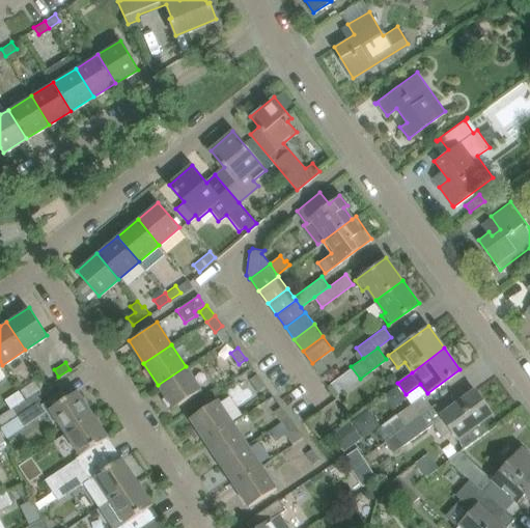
[(201,389),(186,366),(158,385),(173,407),(201,389)]
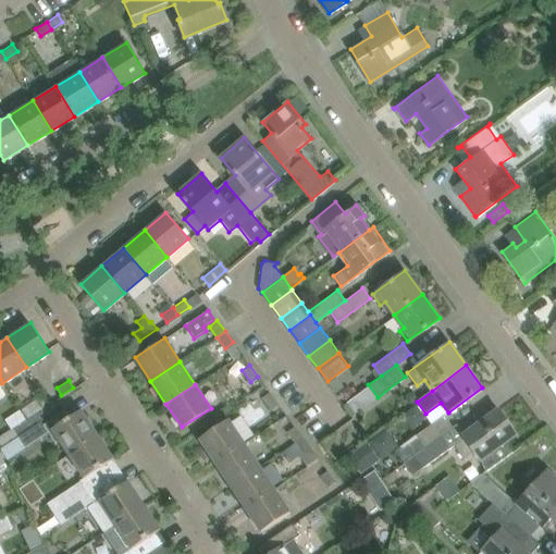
[(278,403),(269,391),(261,395),(270,408),(278,403)]
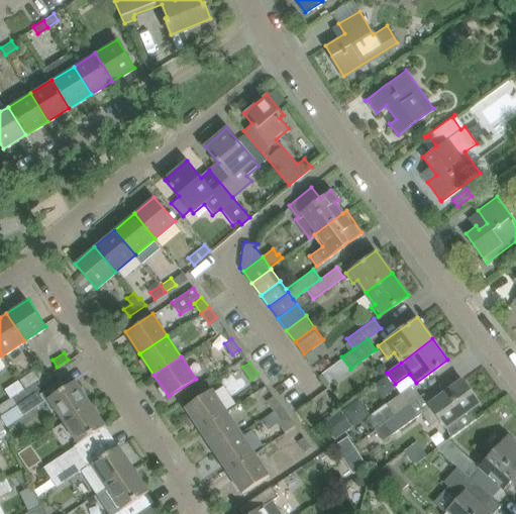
[(472,393),(461,379),(420,410),(430,424),(439,418),(445,426),(446,425),(450,435),(475,418),(469,409),(478,403),(471,394),(472,393)]
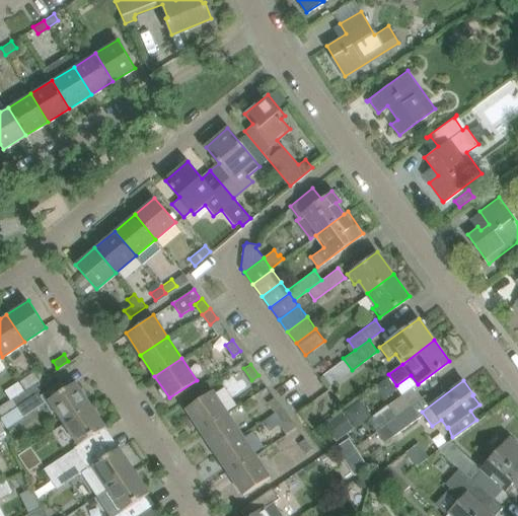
[(90,403),(75,381),(65,387),(60,381),(40,394),(38,390),(28,396),(16,404),(23,416),(45,401),(51,412),(55,409),(64,421),(90,403)]
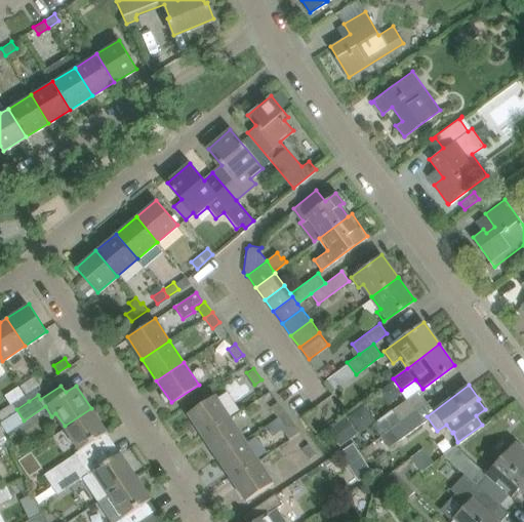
[(35,386),(24,394),(29,401),(38,395),(40,394),(35,386)]
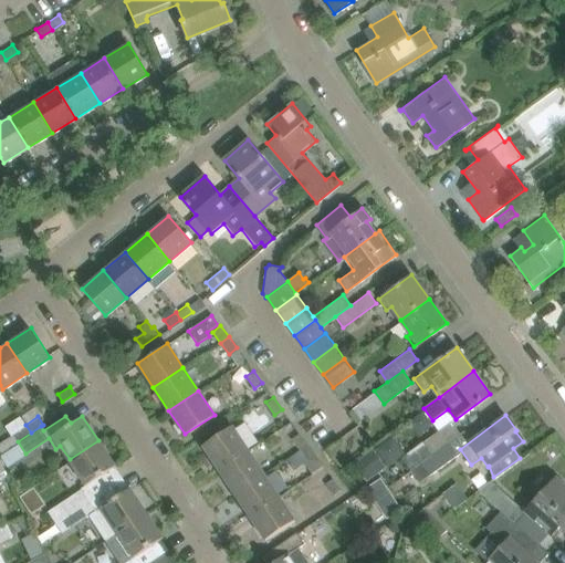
[(414,448),(400,458),(408,469),(419,461),(420,461),(447,442),(460,433),(450,420),(422,441),(414,448)]
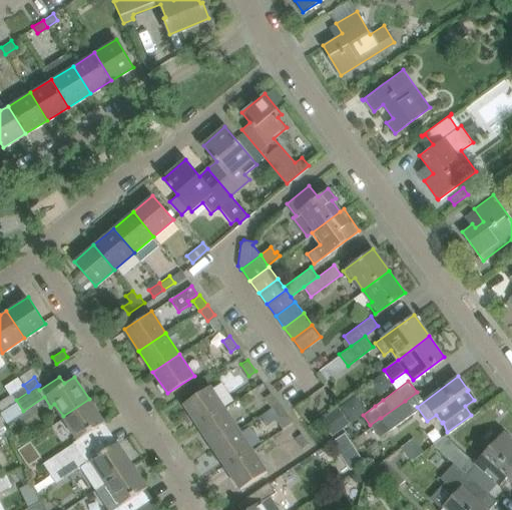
[(16,400),(28,392),(23,385),(0,400),(0,409),(1,410),(16,400)]
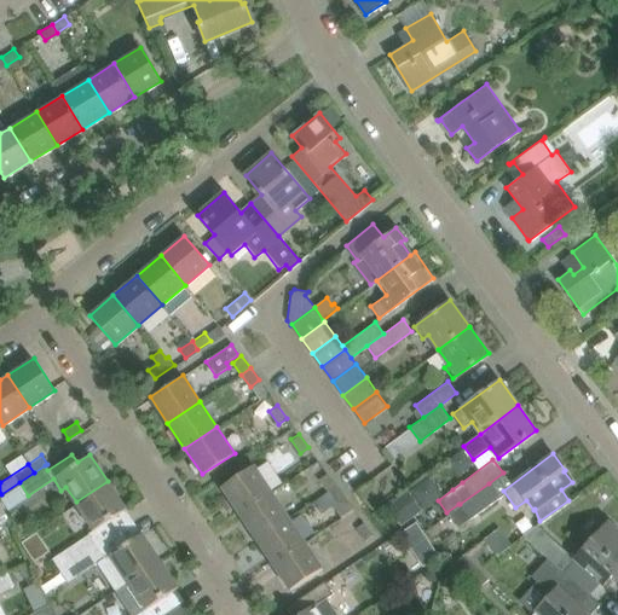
[(254,464),(221,486),(238,511),(271,489),(254,464)]
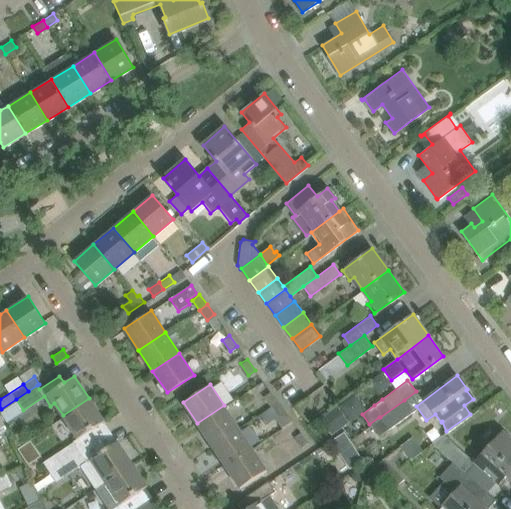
[(277,400),(270,390),(262,395),(270,406),(277,400)]
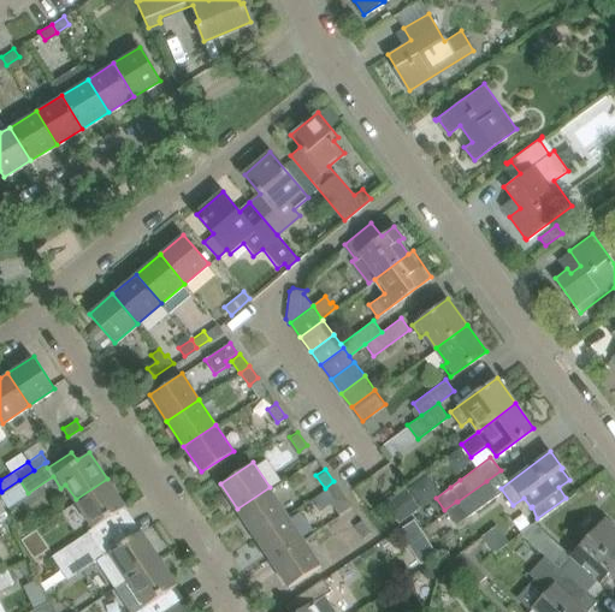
[(125,506),(107,479),(76,499),(93,527),(125,506)]
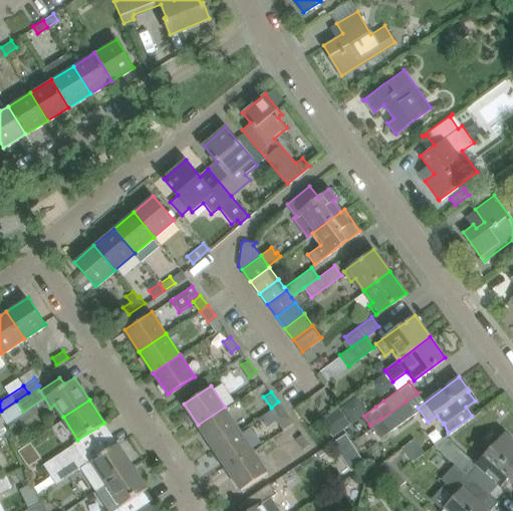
[(286,412),(278,402),(271,408),(278,418),(286,412)]
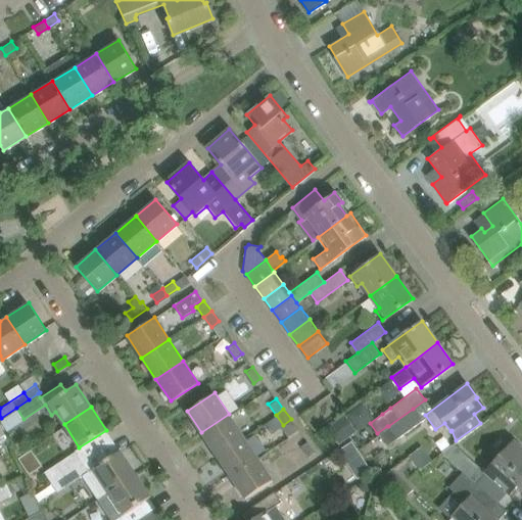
[(421,420),(413,409),(388,426),(396,437),(397,438),(421,420)]
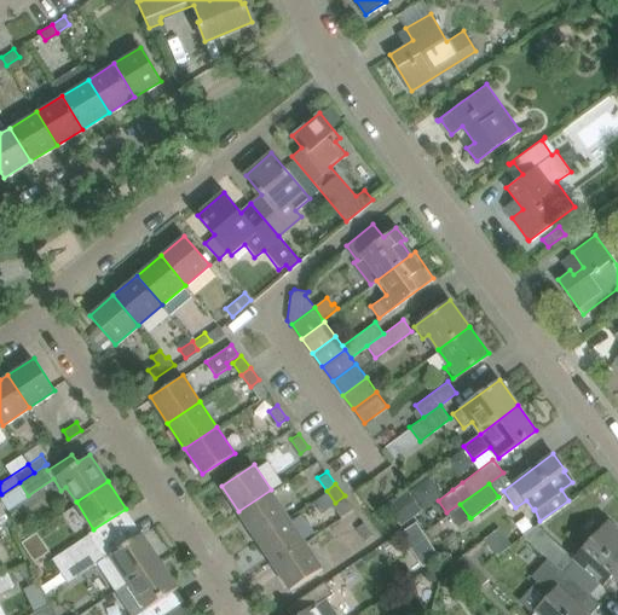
[(408,488),(387,503),(402,522),(421,508),(408,488)]
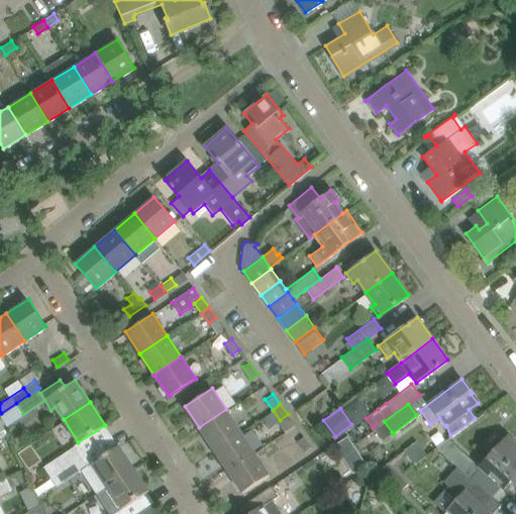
[(213,449),(240,431),(226,409),(199,427),(213,449)]
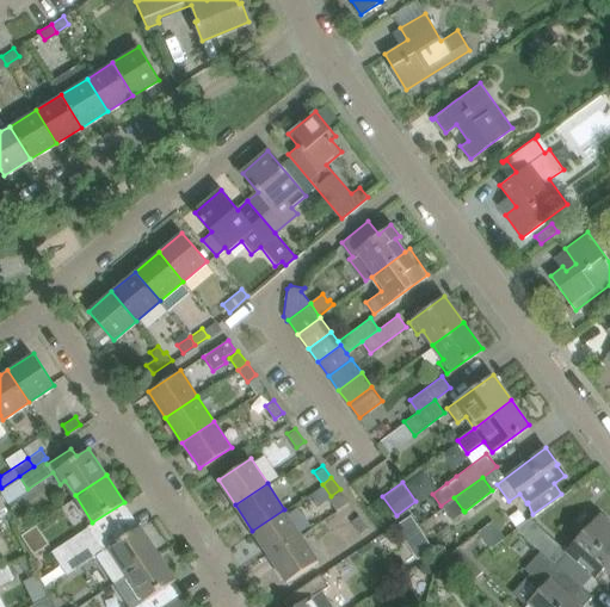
[(484,505),(493,521),(507,513),(498,496),(484,505)]
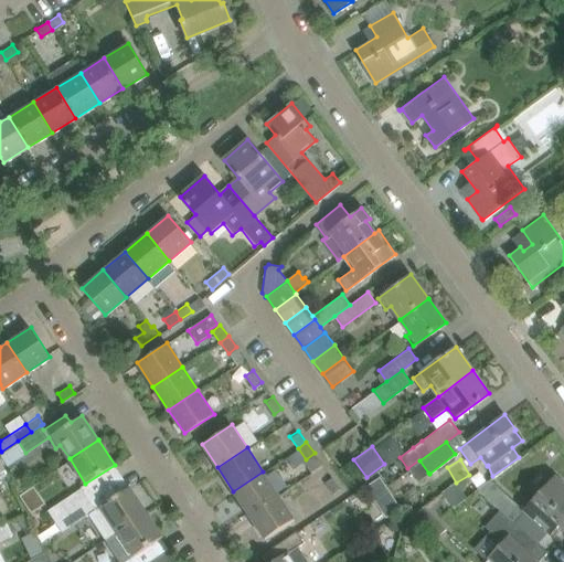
[(428,473),(419,460),(418,460),(407,468),(417,480),(428,473)]
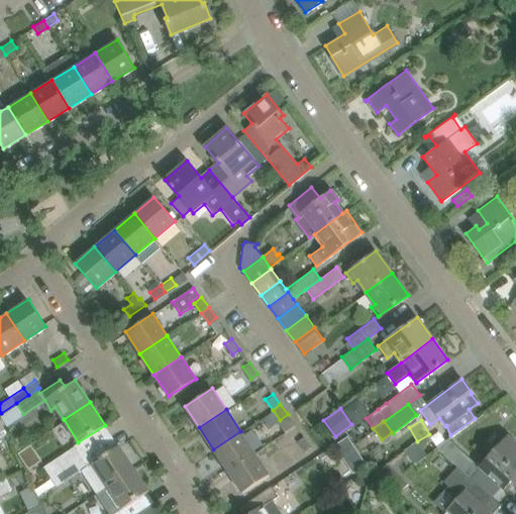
[(254,452),(240,431),(213,449),(227,471),(254,452)]
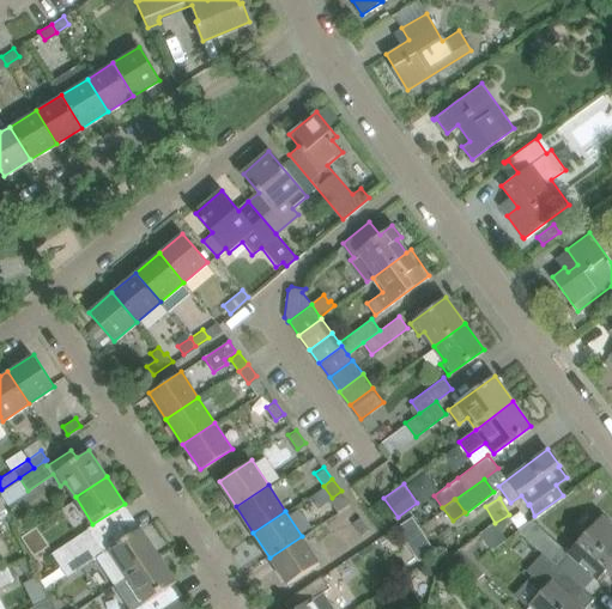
[(368,528),(359,515),(350,522),(359,535),(368,528)]
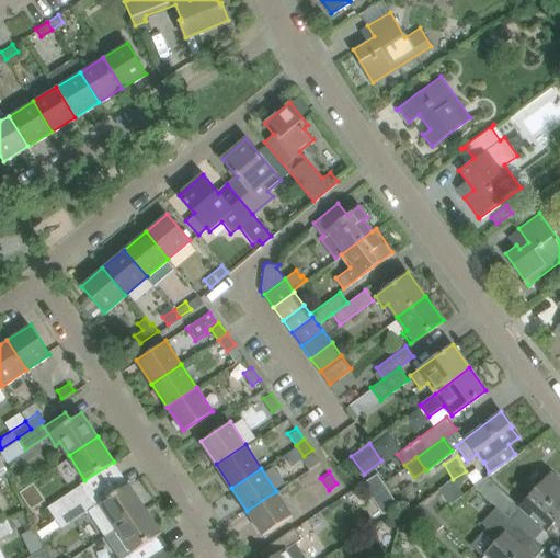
[(487,475),(473,485),(506,515),(532,538),(541,526),(546,530),(555,520),(559,525),(559,480),(551,473),(521,507),(487,475)]
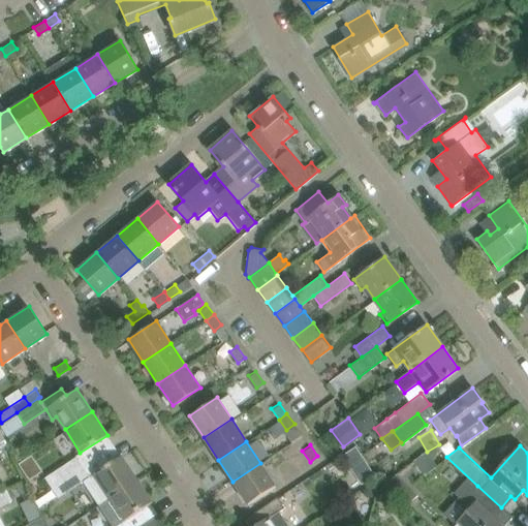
[(51,487),(83,465),(76,455),(44,476),(51,487)]
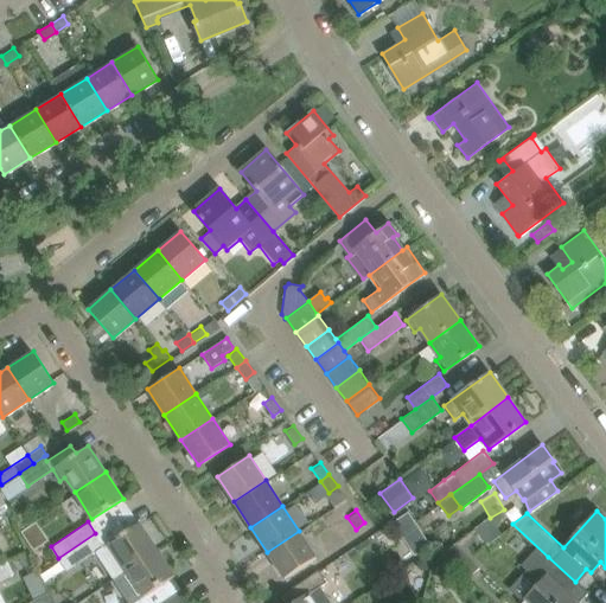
[(112,578),(157,549),(139,523),(103,545),(95,533),(58,558),(67,570),(94,551),(112,578)]
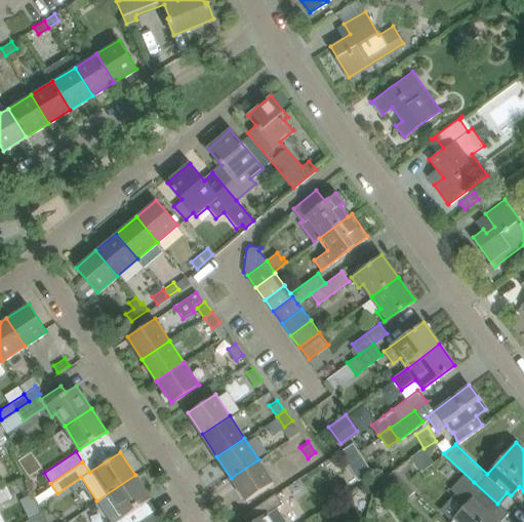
[(273,482),(258,459),(231,478),(245,500),(273,482)]
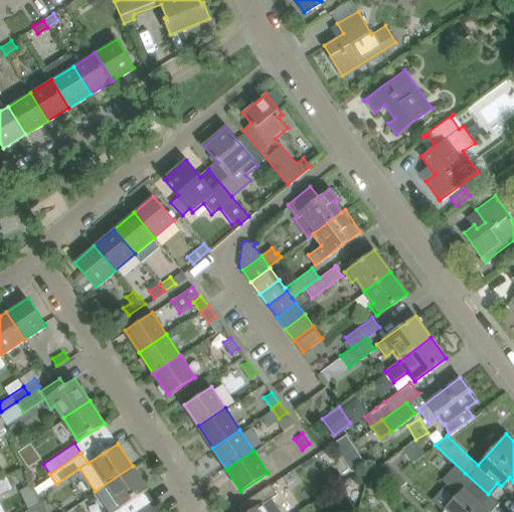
[(386,460),(374,468),(395,490),(405,481),(386,460)]
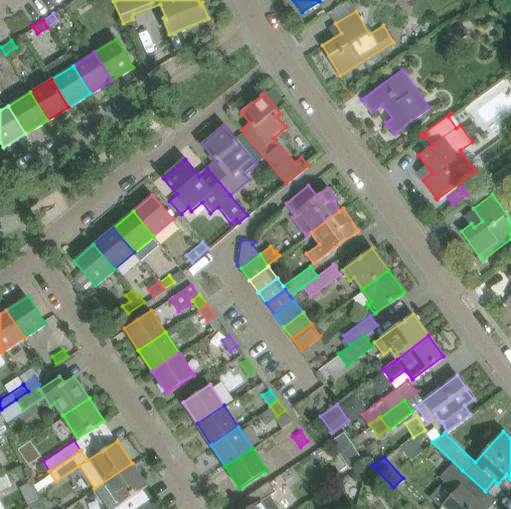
[(132,463),(94,488),(107,508),(119,508),(117,505),(120,503),(147,486),(132,463)]
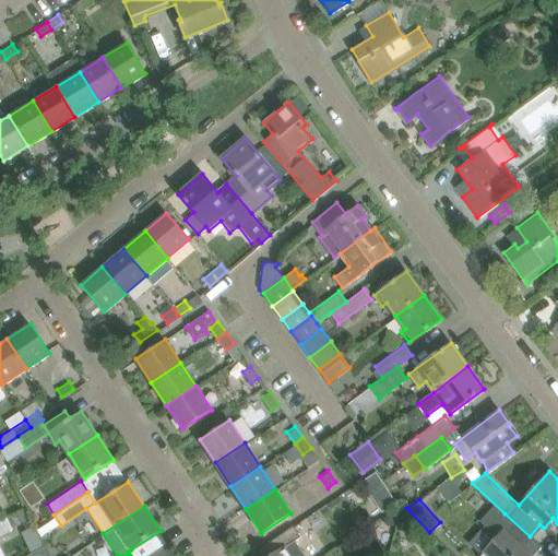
[(532,555),(523,547),(532,537),(505,513),(493,528),(499,534),(478,555),(532,555)]
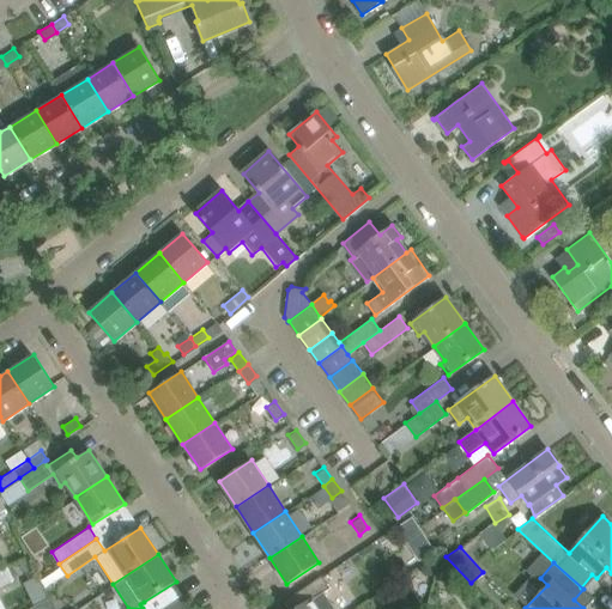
[(7,566),(0,570),(0,585),(14,578),(7,566)]
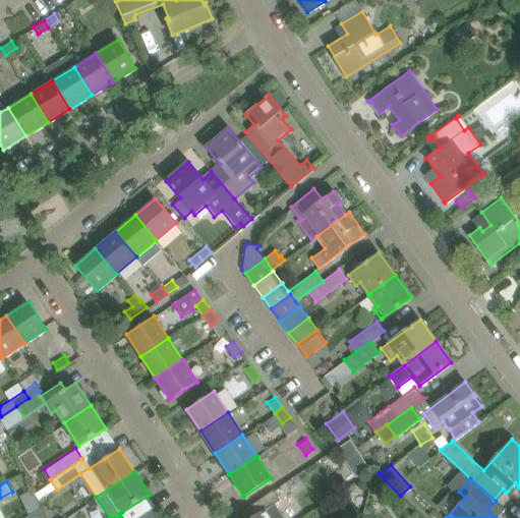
[(254,516),(250,517),(283,517),(274,503),(280,499),(273,488),(247,506),(254,516)]
